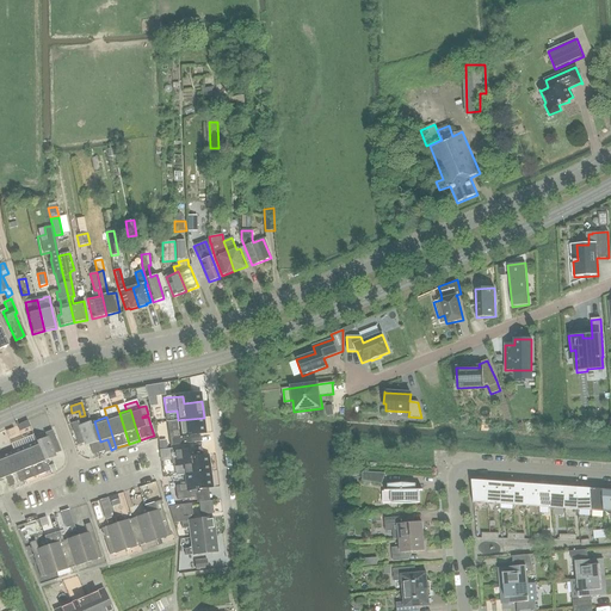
[(207,433),(204,418),(178,420),(179,431),(168,432),(171,446),(189,444),(187,436),(207,433)]
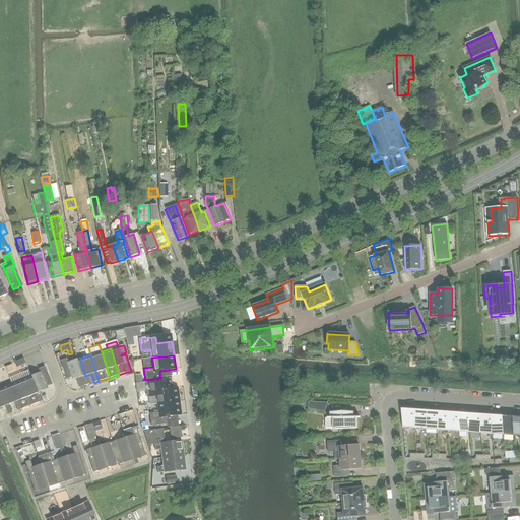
[(67,359),(60,361),(66,379),(71,378),(72,380),(81,377),(83,386),(88,384),(85,376),(80,359),(68,362),(67,359)]
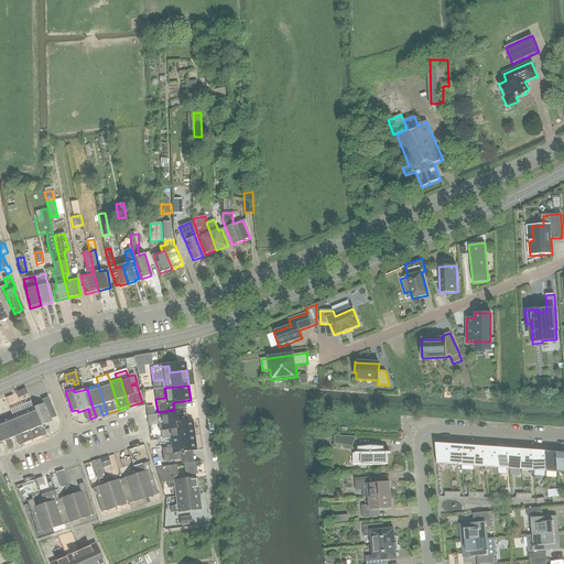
[(52,422),(51,420),(56,418),(49,398),(41,400),(43,404),(34,408),(42,426),(42,425),(52,422)]
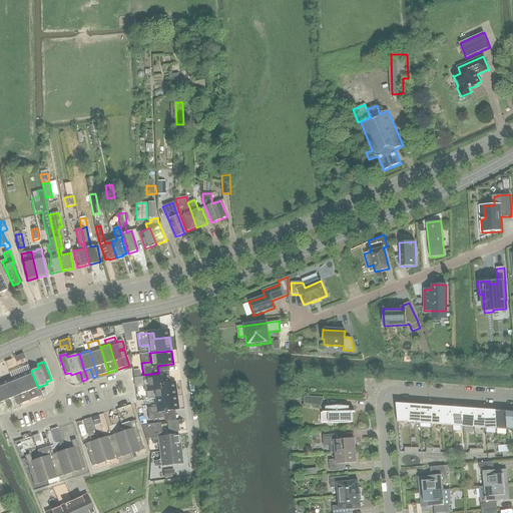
[(32,400),(42,396),(38,387),(38,388),(31,371),(21,375),(28,392),(28,391),(32,400)]
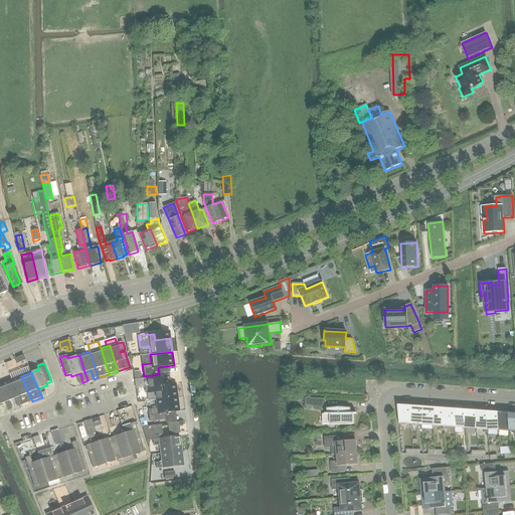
[(27,403),(32,401),(28,392),(28,393),(21,376),(11,380),(18,397),(24,394),(27,403)]
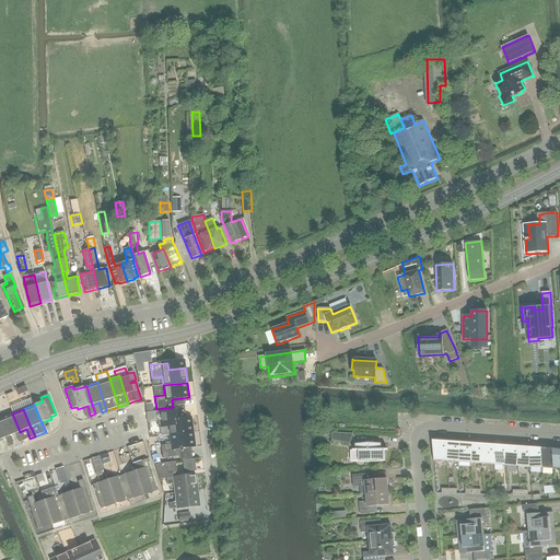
[(174,412),(156,415),(158,422),(159,428),(160,428),(161,436),(170,435),(194,432),(191,418),(182,419),(182,411),(174,412)]
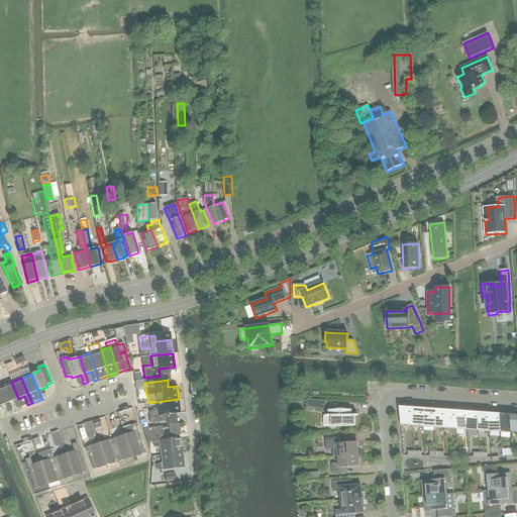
[(144,381),(135,382),(136,391),(145,390),(144,383),(144,381)]
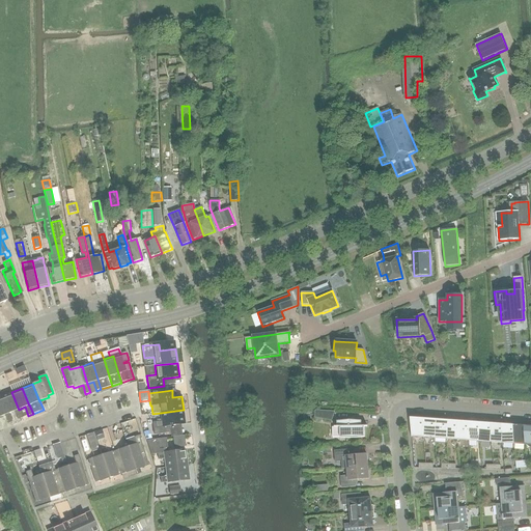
[(11,392),(1,396),(8,414),(15,411),(18,420),(23,418),(19,410),(11,392)]
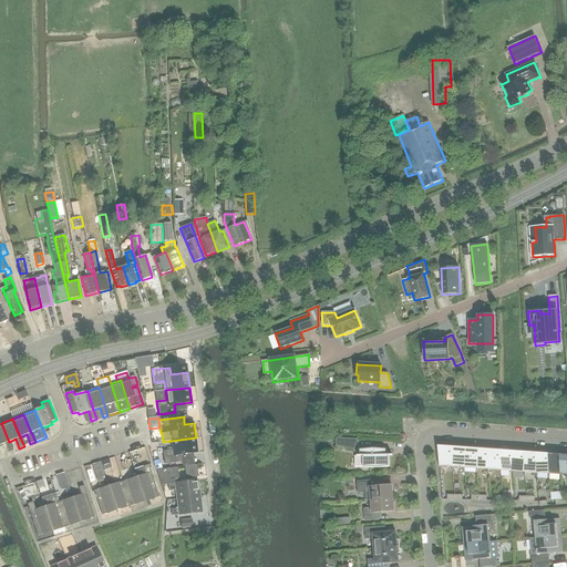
[(0,444),(6,443),(9,452),(13,451),(9,442),(1,423),(0,423),(0,444)]
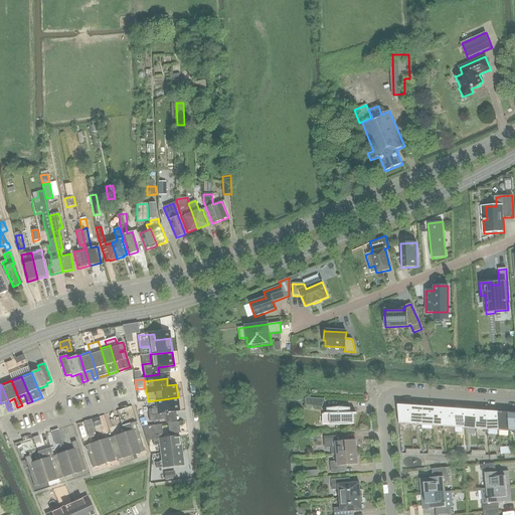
[(179,411),(178,397),(156,400),(157,408),(148,409),(149,421),(165,419),(164,413),(179,411)]
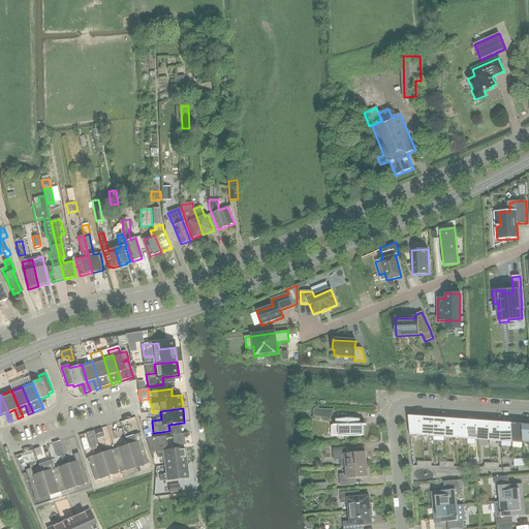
[(314,418),(330,418),(330,410),(314,409),(314,418)]
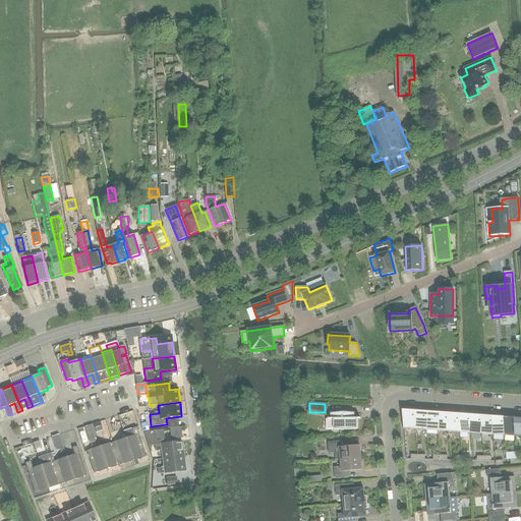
[(404,428),(415,429),(414,411),(411,410),(406,410),(402,410),(404,432),(405,432),(404,428)]
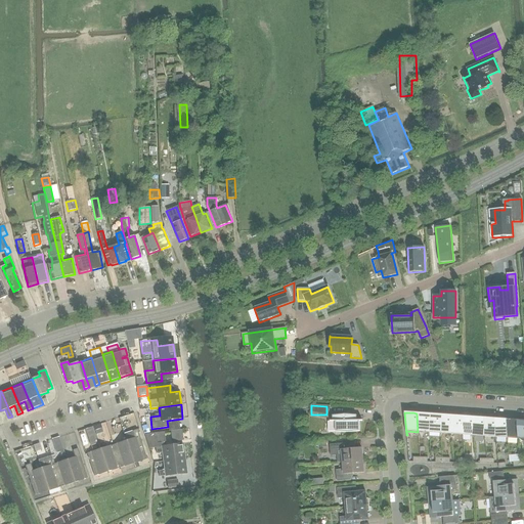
[(420,413),(417,413),(418,432),(429,433),(428,413),(425,413),(425,412),(420,413)]
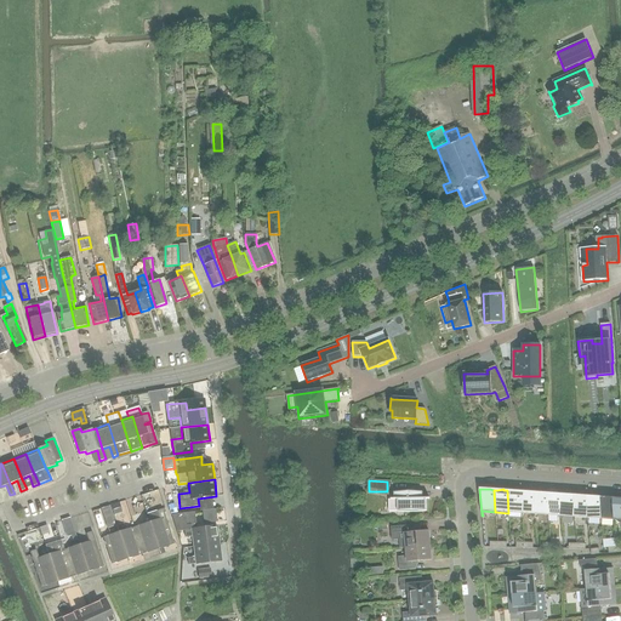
[(149,506),(164,502),(161,490),(146,494),(149,506)]
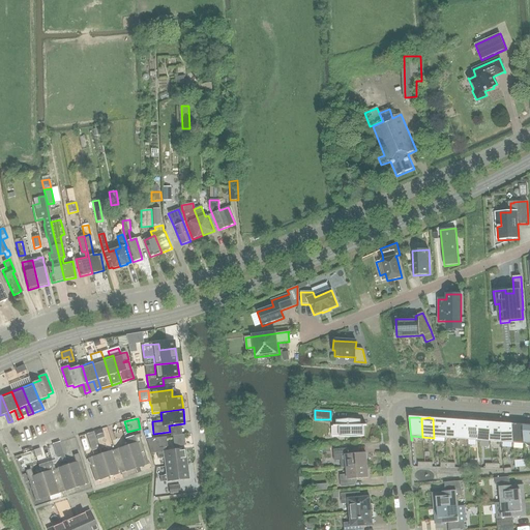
[(434,438),(445,439),(444,419),(441,419),(441,418),(436,419),(433,418),(434,438)]
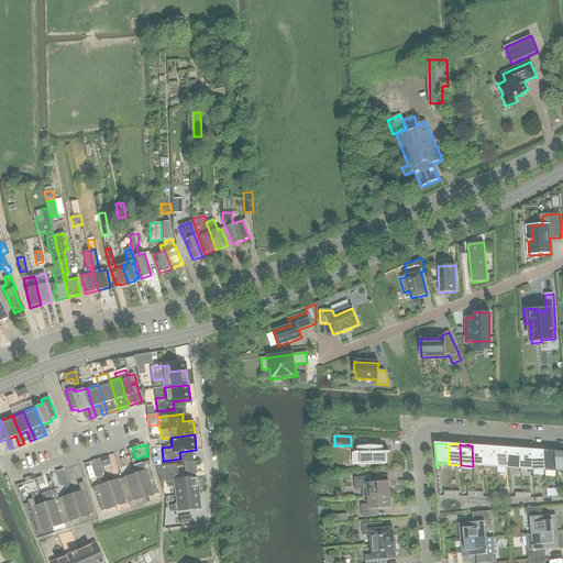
[(374,465),(386,464),(386,453),(389,453),(389,452),(384,452),(383,446),(371,445),(357,446),(357,452),(354,452),(354,453),(361,453),(361,464),(374,465)]
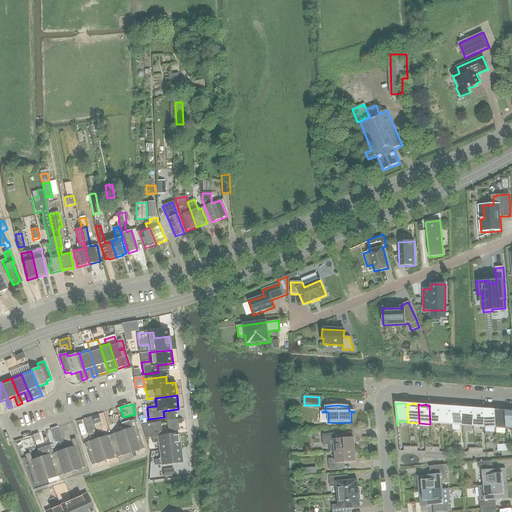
[(432,405),(429,405),(430,424),(441,424),(440,406),(437,406),(437,405),(432,405)]
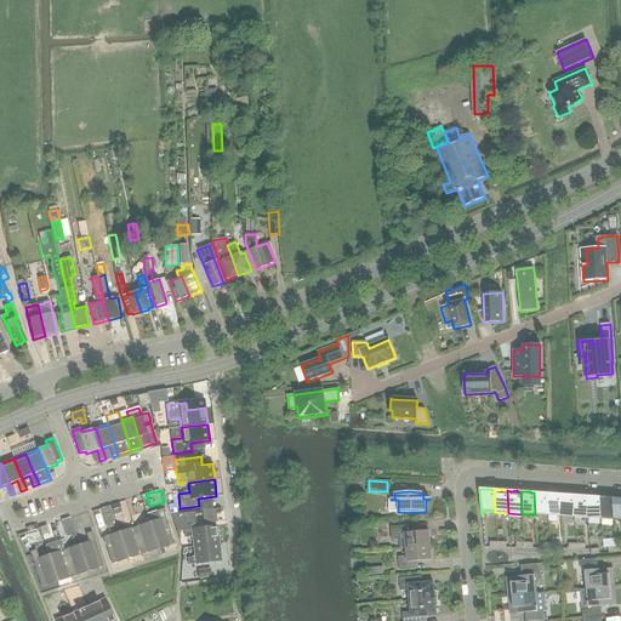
[(534,493),(535,514),(548,516),(547,494),(543,494),(543,493),(537,493),(534,493)]
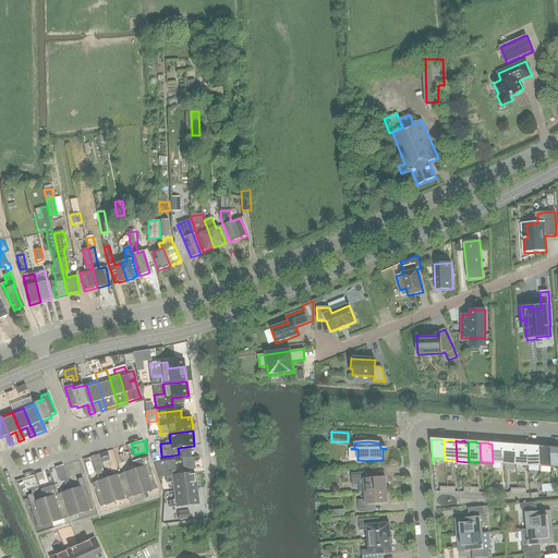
[(495,444),(492,444),(493,463),(505,464),(504,445),(500,444),(500,443),(495,444)]
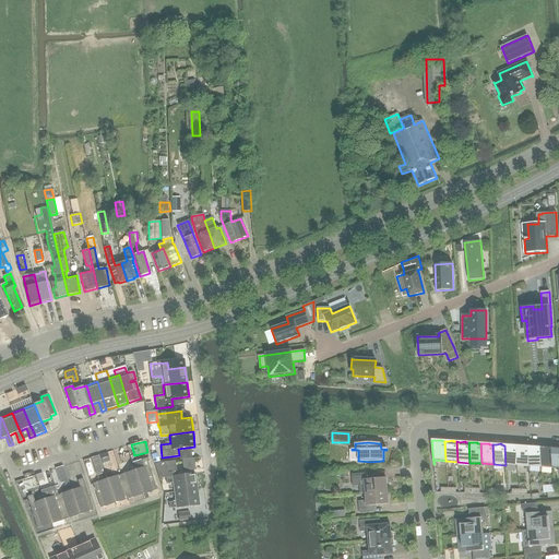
[(506,465),(518,466),(516,445),(513,445),(513,444),(508,445),(504,445),(506,465)]
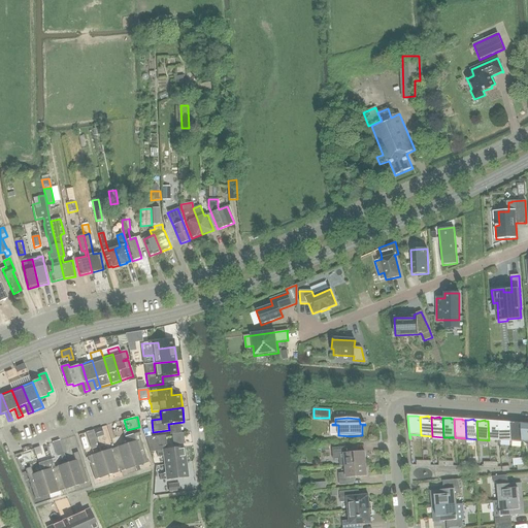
[(154,437),(152,421),(141,423),(145,438),(154,437)]
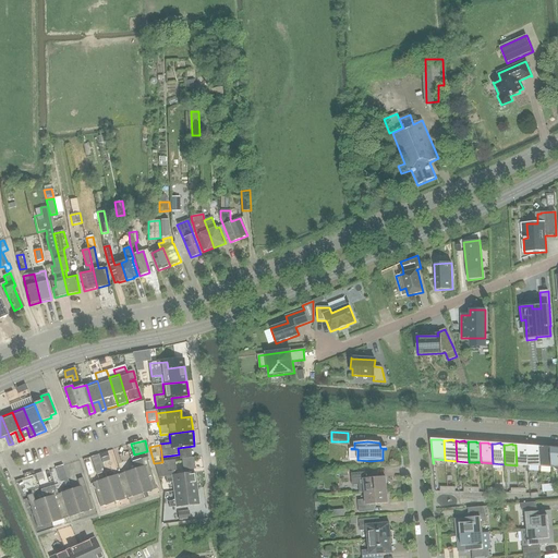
[(519,446),(516,445),(517,465),(529,466),(526,446),(524,446),(524,445),(519,446)]
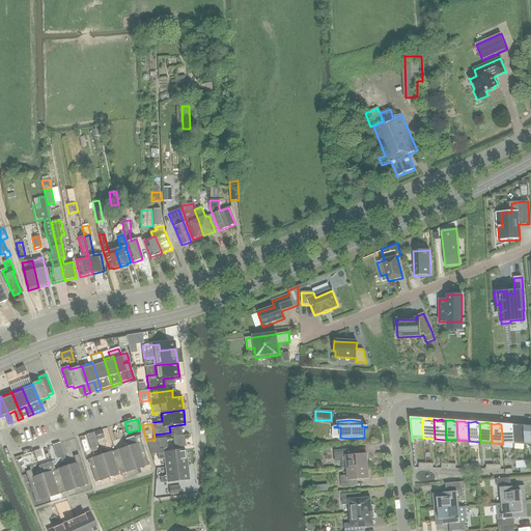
[(503,444),(514,444),(512,425),(510,425),(510,424),(504,424),(501,424),(503,444)]
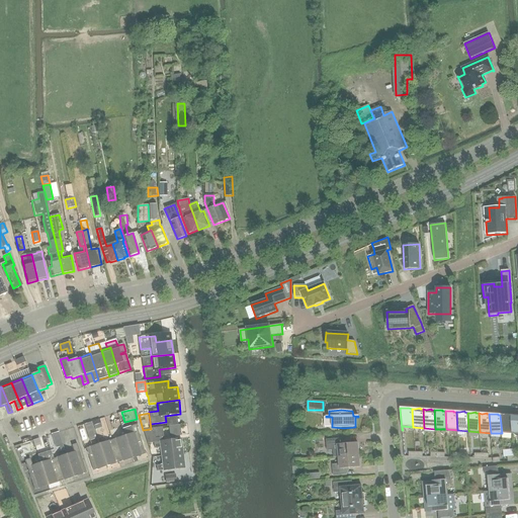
[(503,415),(500,415),(502,433),(513,434),(511,416),(508,415),(503,415)]
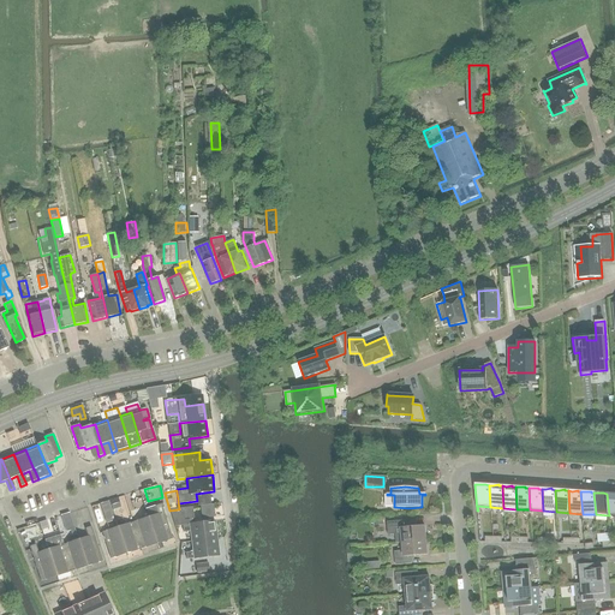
[(118,499),(109,501),(113,511),(121,508),(118,499)]
